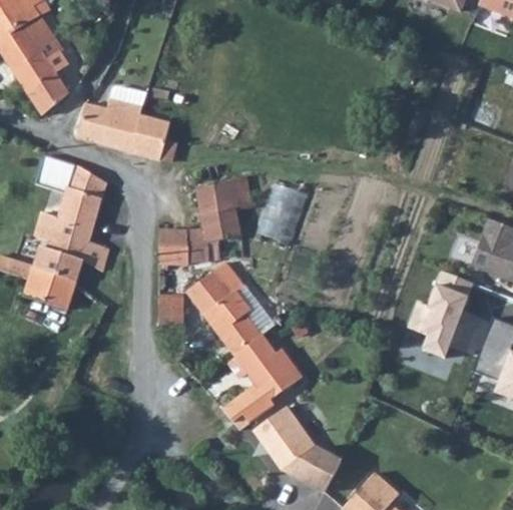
[(0,0),(0,37),(0,38),(38,15),(32,5),(40,0),(0,0)]
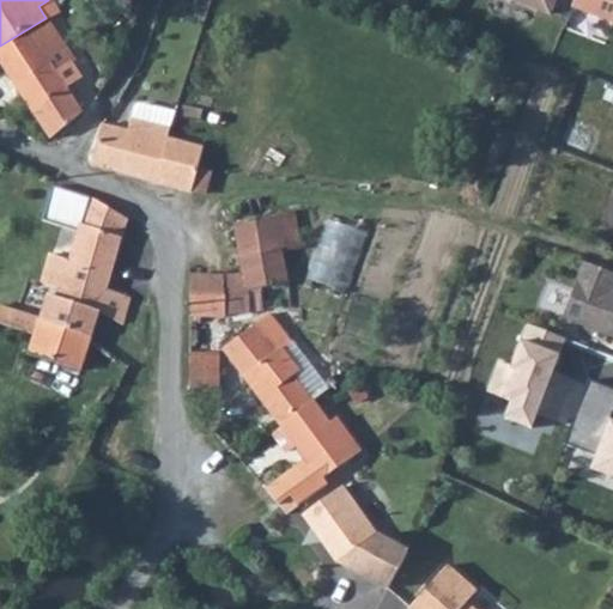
[(522,0),(551,11),(556,0),(522,0)]
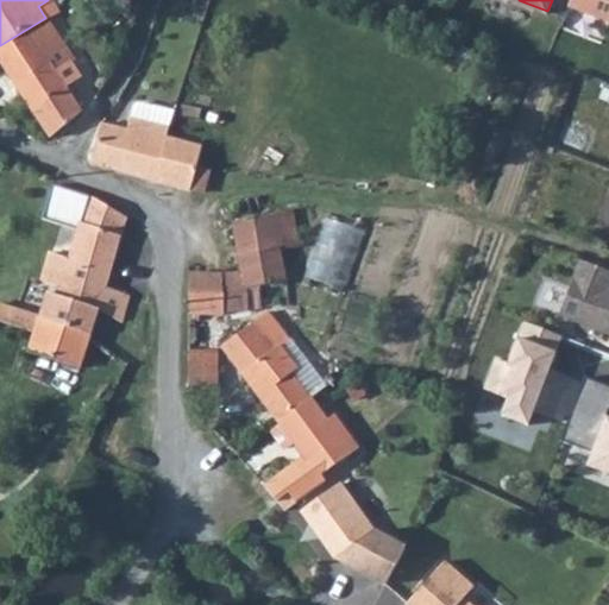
[(570,0),(569,6),(608,21),(608,0),(570,0)]
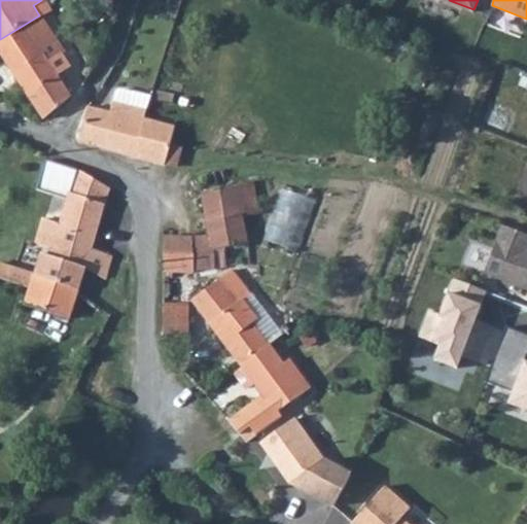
[(0,38),(0,46),(44,115),(70,93),(48,60),(63,49),(39,15),(0,39),(0,38)]
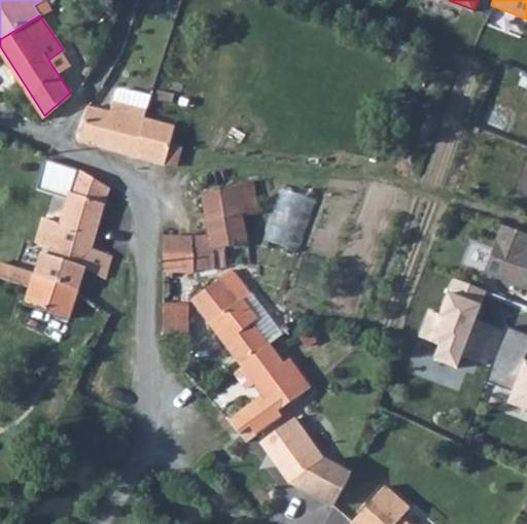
[(79,139),(134,153),(145,117),(143,117),(89,102),(79,139)]
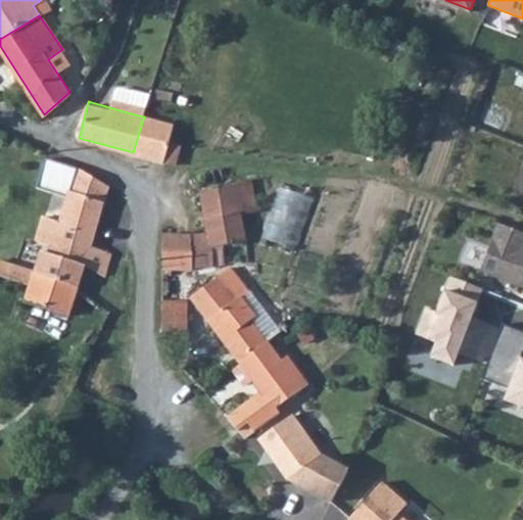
[(133,152),(163,160),(167,151),(177,154),(181,143),(170,140),(174,125),(144,115),(144,116),(133,152)]
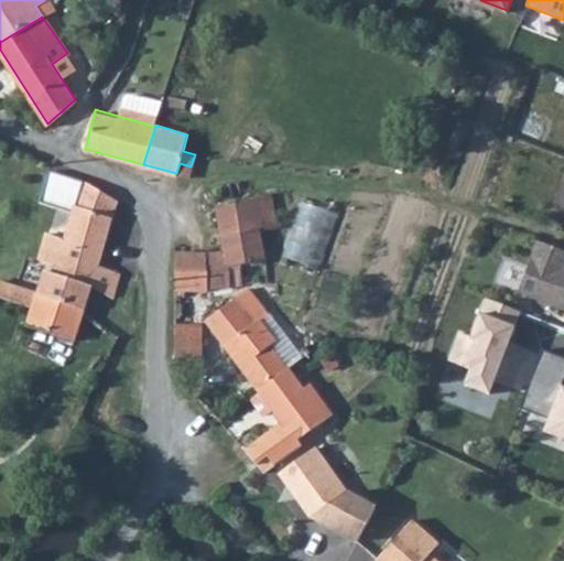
[(65,237),(101,250),(116,200),(82,180),(65,237)]
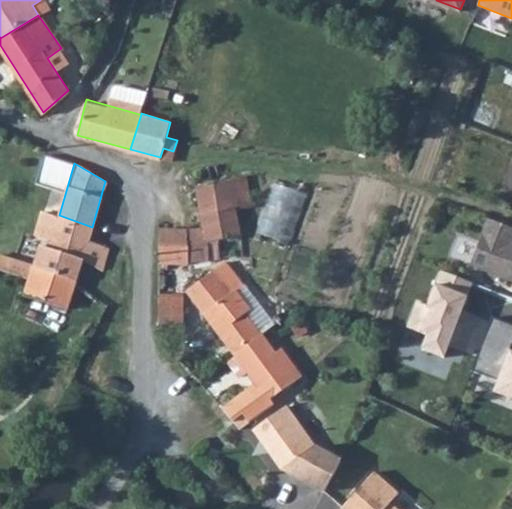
[(159,261),(168,261),(189,260),(189,258),(210,258),(209,248),(218,246),(218,235),(240,230),(238,205),(248,203),(244,172),(197,183),(204,227),(160,228),(159,261)]
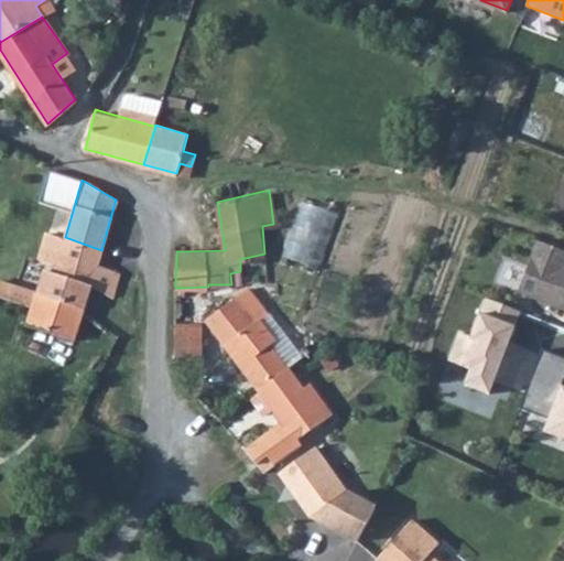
[(285,250),(322,265),(344,208),(307,194),(285,250)]
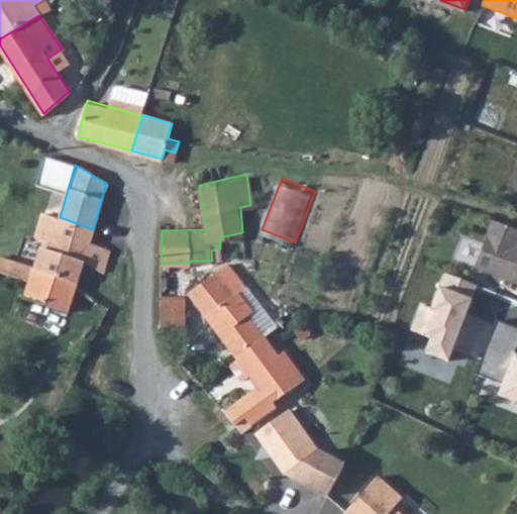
[(43,237),(52,240),(60,217),(42,212),(35,234),(43,237)]
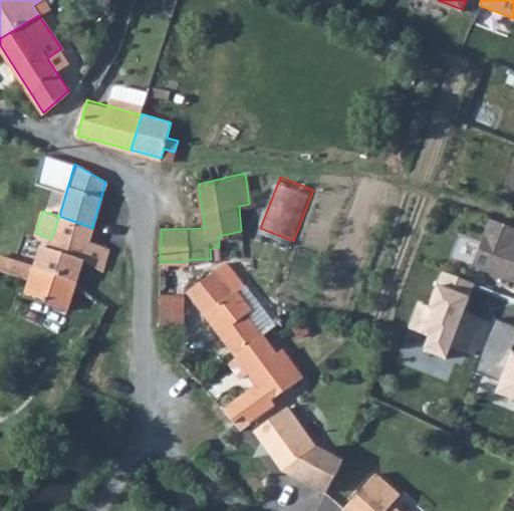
[(48,248),(81,259),(82,257),(102,268),(107,247),(89,240),(92,228),(59,216),(51,239),(48,248)]
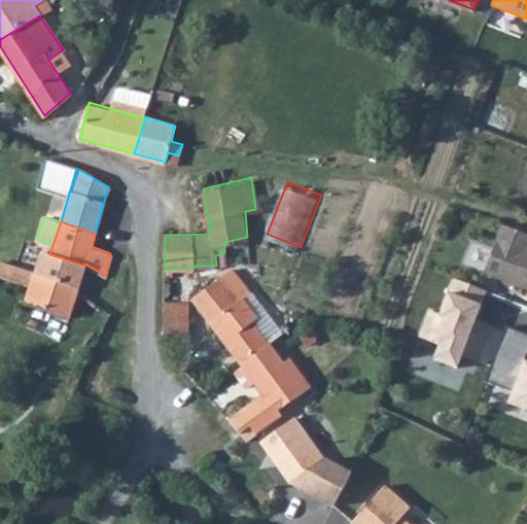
[(526,254),(524,254),(526,246),(526,234),(501,224),(483,273),(526,289),(526,254)]
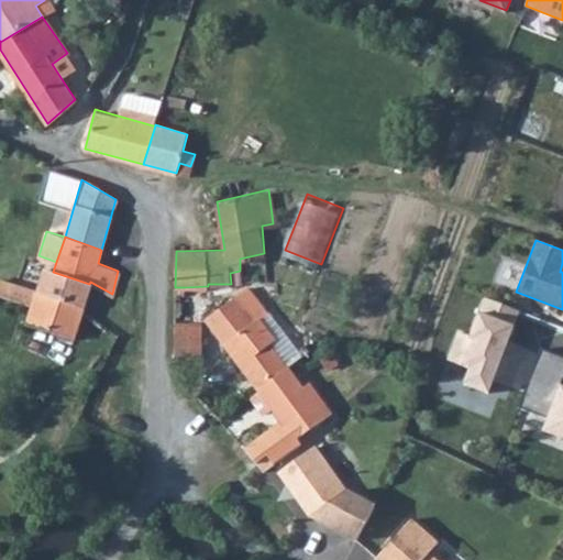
[(44,268),(53,272),(56,262),(47,259),(44,268)]
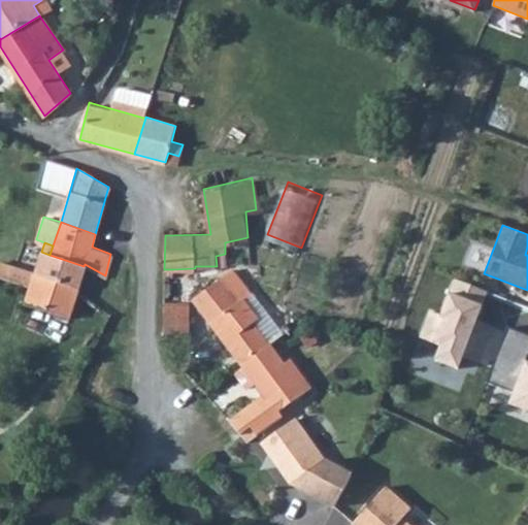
[(34,272),(77,288),(84,268),(84,266),(50,255),(41,252),(34,272)]
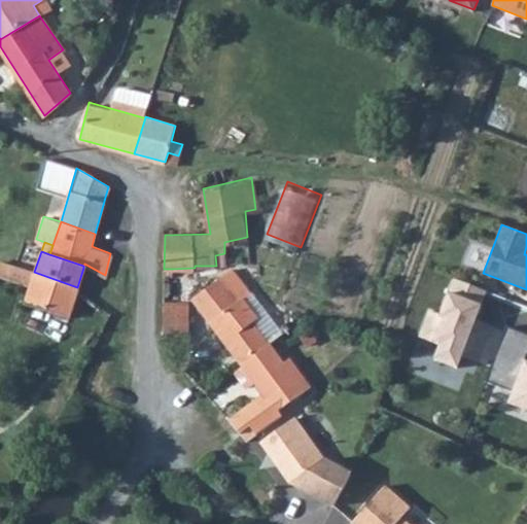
[(0,262),(0,276),(11,280),(15,268),(0,262)]
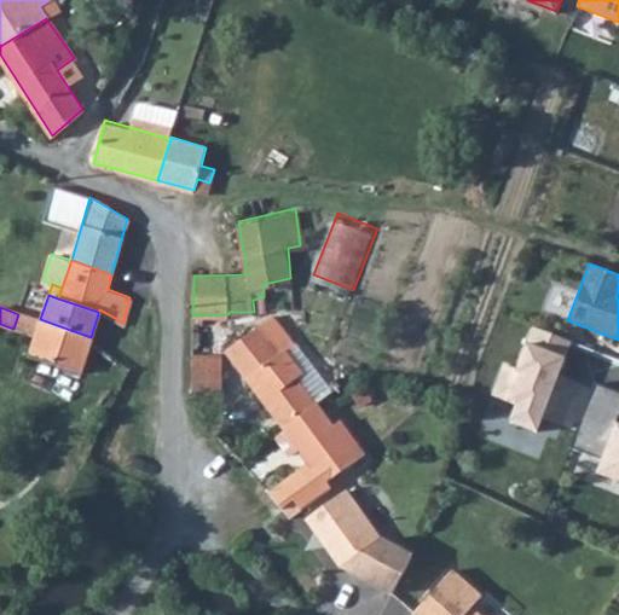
[(18,330),(35,336),(38,328),(40,320),(18,314),(13,329),(18,330)]
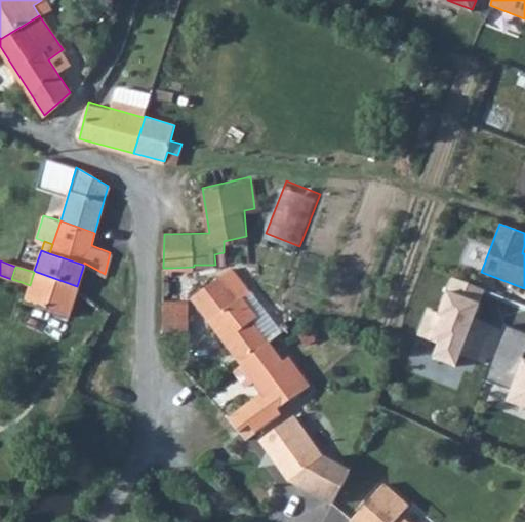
[(192,294),(240,360),(268,338),(269,338),(281,327),(265,307),(257,313),(240,292),(245,288),(242,283),(237,281),(229,269),(216,276),(211,280),(204,275),(196,276),(200,288),(192,294)]
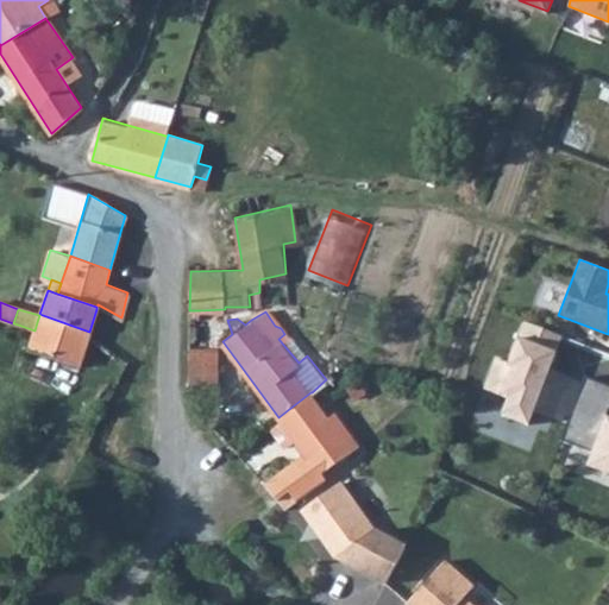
[(29,347),(79,364),(89,332),(39,314),(39,315),(37,322),(35,331),(29,347)]
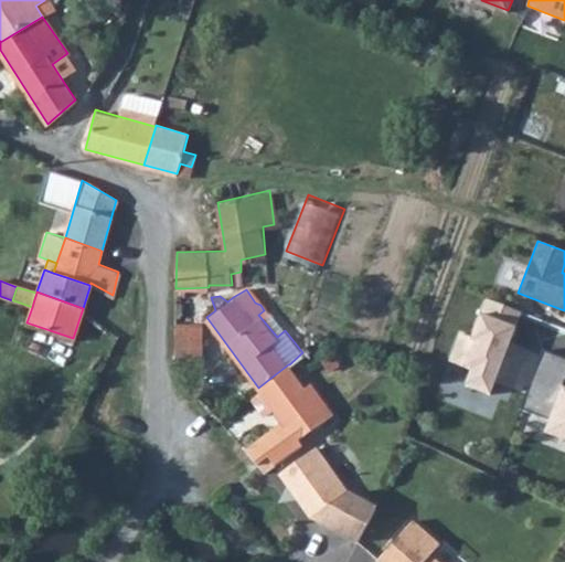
[(509,342),(520,311),(486,298),(471,337),(459,331),(448,360),(470,368),(465,384),(489,393),(493,381),(512,388),(526,349),(509,342)]
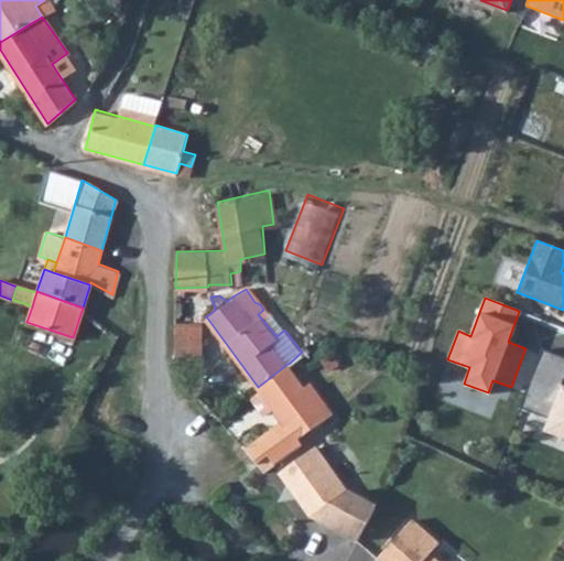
[(205,320),(177,320),(177,356),(205,356),(205,320)]
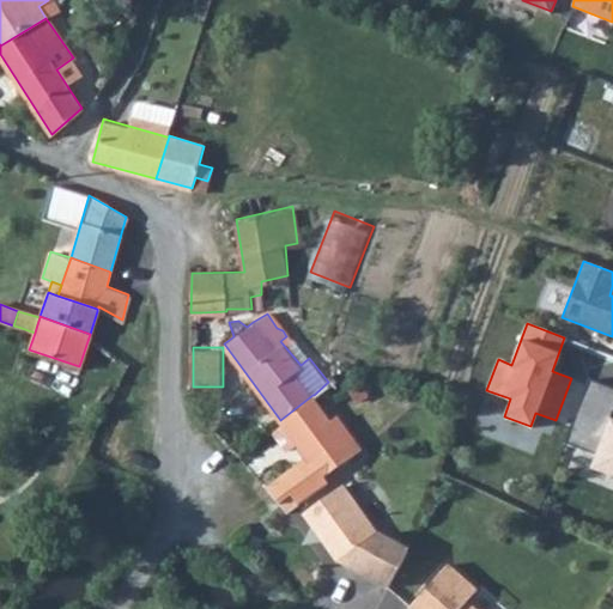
[(612,388),(587,378),(563,442),(596,455),(592,467),(612,475),(612,420),(608,419),(612,412),(612,388)]
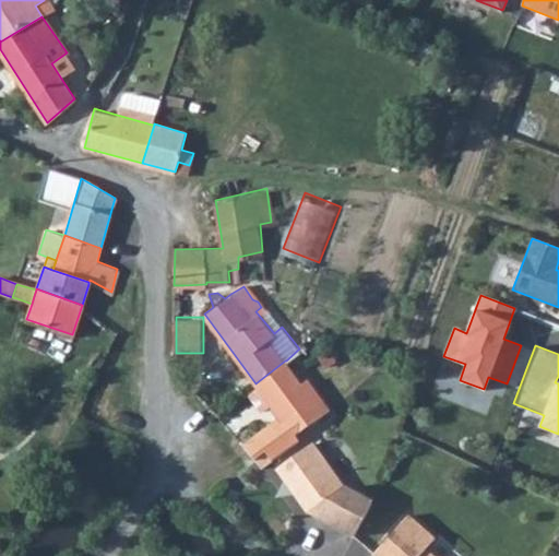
[(256,383),(280,414),(256,434),(265,447),(266,449),(274,458),(297,438),(294,433),(328,406),(306,377),(300,381),(285,361),(256,383)]
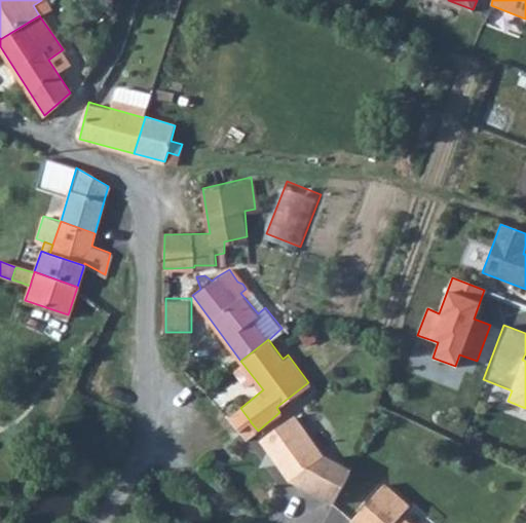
[(295,416),(263,440),(268,447),(291,479),(330,507),(339,489),(346,475),(323,456),(295,416)]
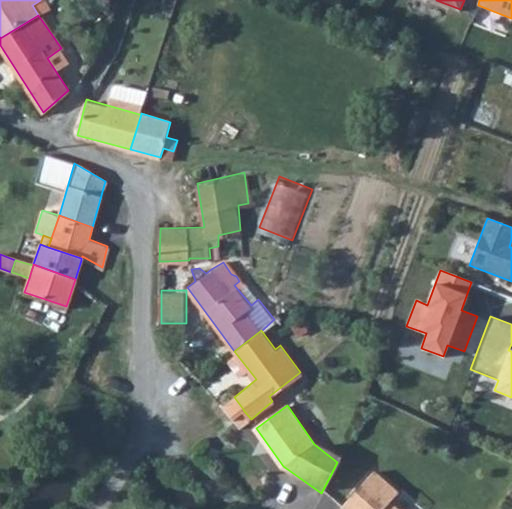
[(233,419),(240,427),(251,419),(244,411),(233,419)]
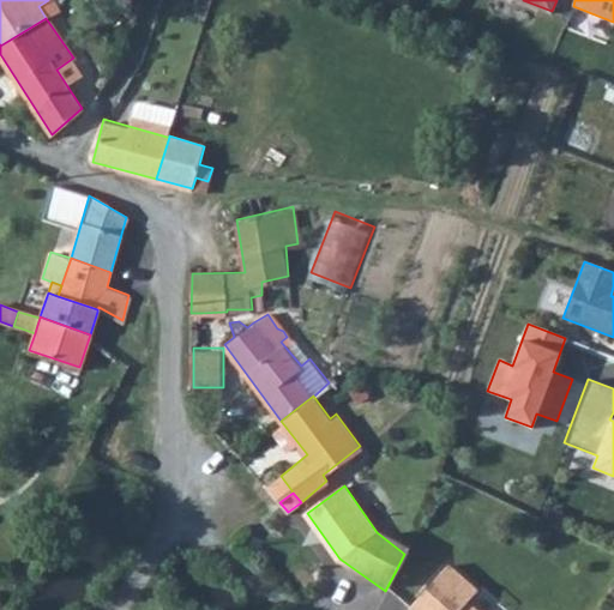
[(409,609),(470,609),(464,604),(474,592),(444,568),(409,609)]
